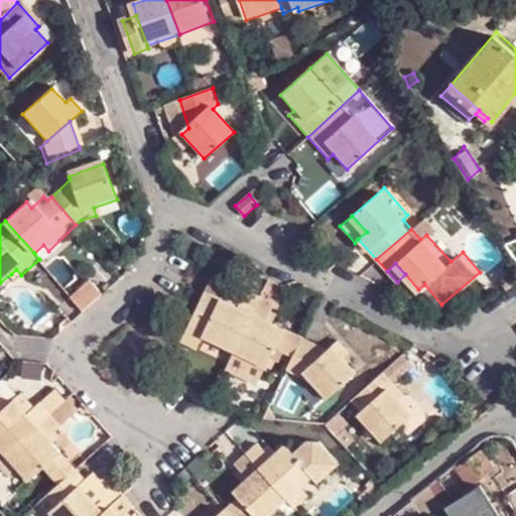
[(16,269),(11,274),(16,279),(21,275),(16,269)]
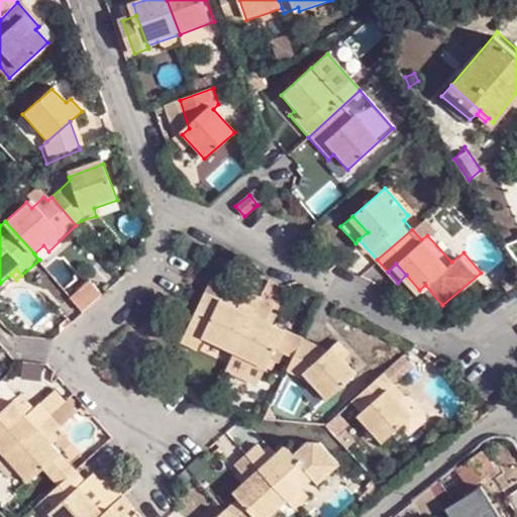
[(91,279),(72,296),(83,309),(102,292),(91,279)]
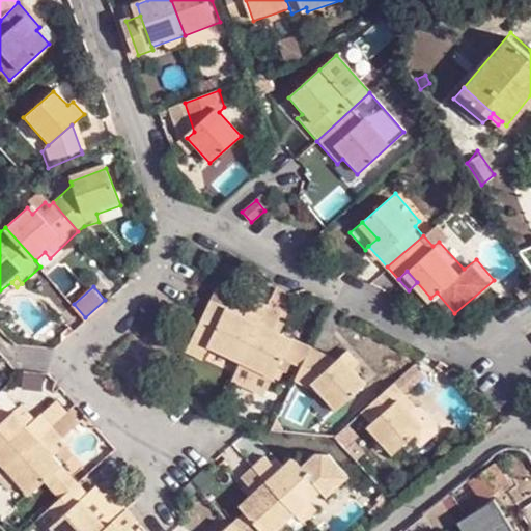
[(211,290),(180,352),(197,359),(201,346),(240,365),(267,308),(246,299),(236,318),(219,310),(224,296),(211,290)]
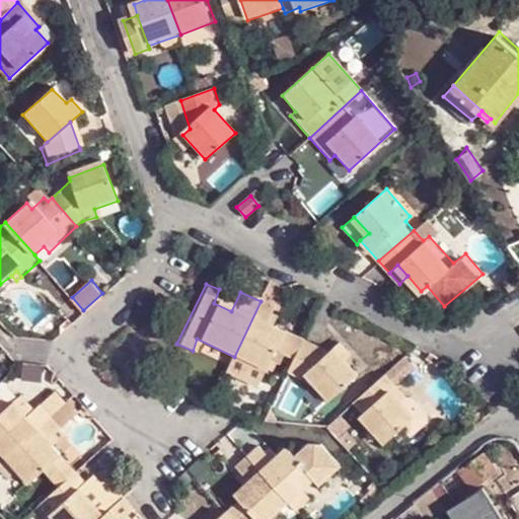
[(287,372),(301,342),(262,323),(269,305),(261,301),(234,357),(264,370),(273,348),(290,356),(285,372),(287,372)]
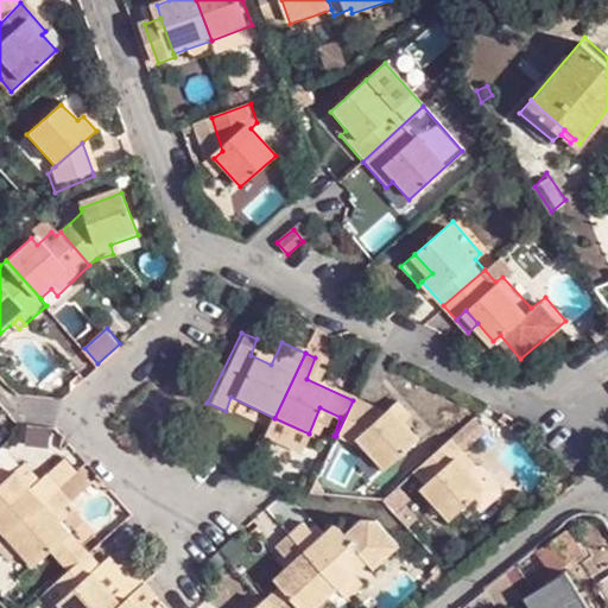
[(384,415),(353,400),(336,436),(353,443),(358,438),(387,472),(418,444),(399,423),(406,417),(396,403),(384,415)]
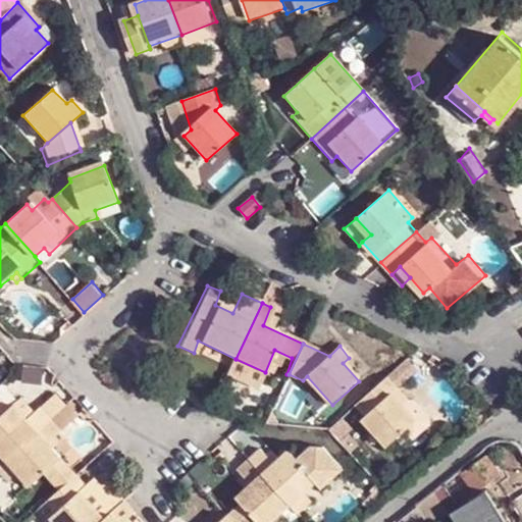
[(404,404),(383,381),(354,408),(364,419),(355,427),(378,455),(404,432),(410,427),(397,412),(404,404)]
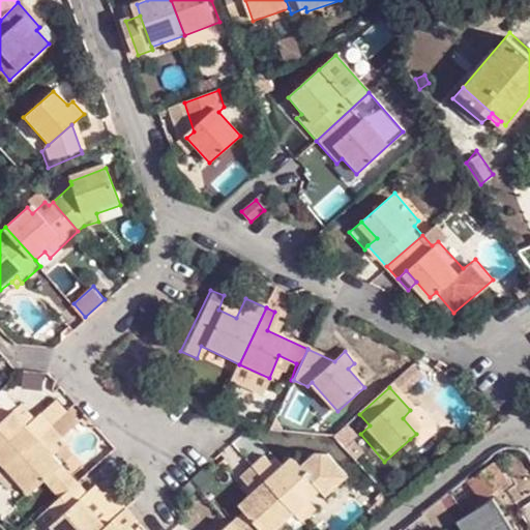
[(53,400),(38,412),(50,424),(64,411),(53,400)]
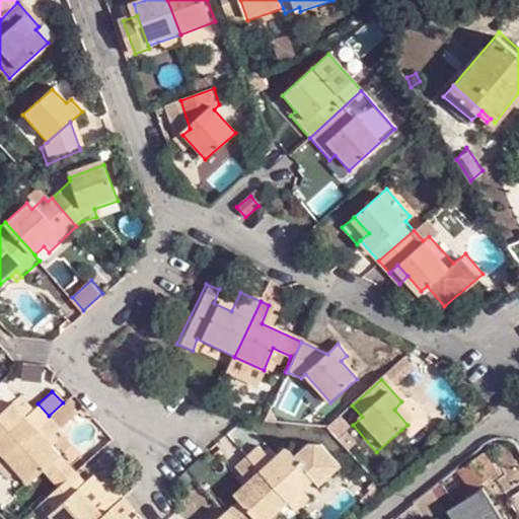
[(0,451),(3,455),(49,416),(38,403),(22,416),(11,401),(7,405),(0,397),(0,451)]
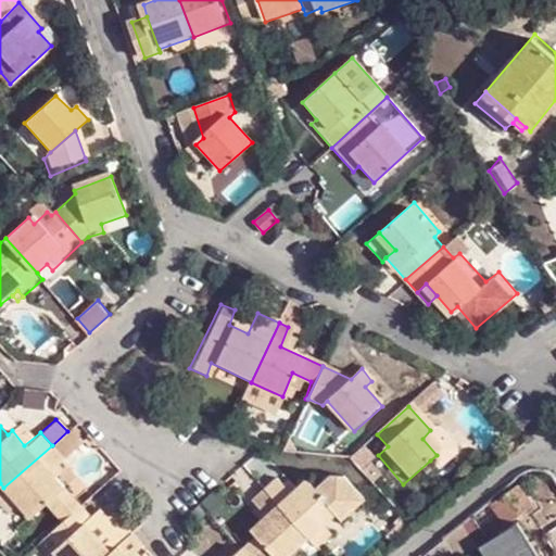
[(439,428),(430,430),(422,439),(437,455),(430,460),(438,470),(456,453),(456,446),(439,428)]
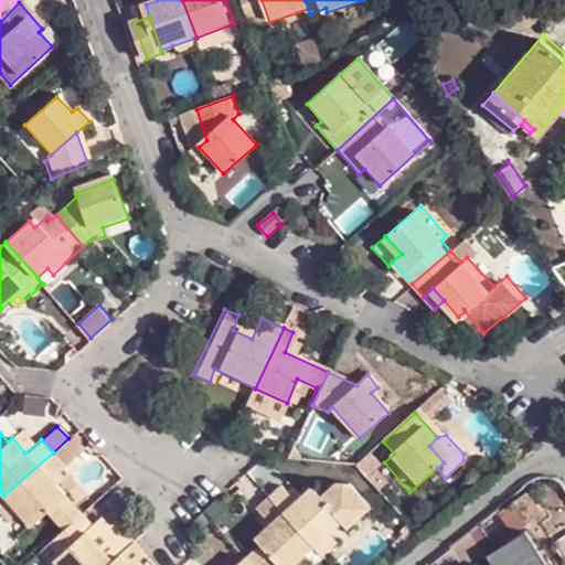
[(68,438),(53,452),(65,465),(82,450),(68,438)]
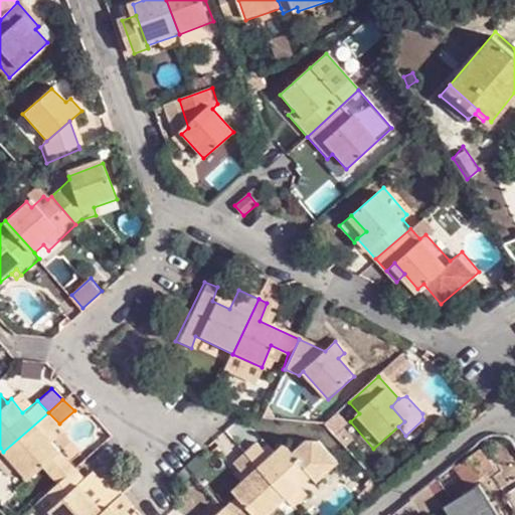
[(3,452),(0,454),(0,463),(6,470),(14,464),(26,478),(41,466),(49,474),(65,459),(50,443),(45,438),(52,431),(59,423),(48,412),(3,452)]
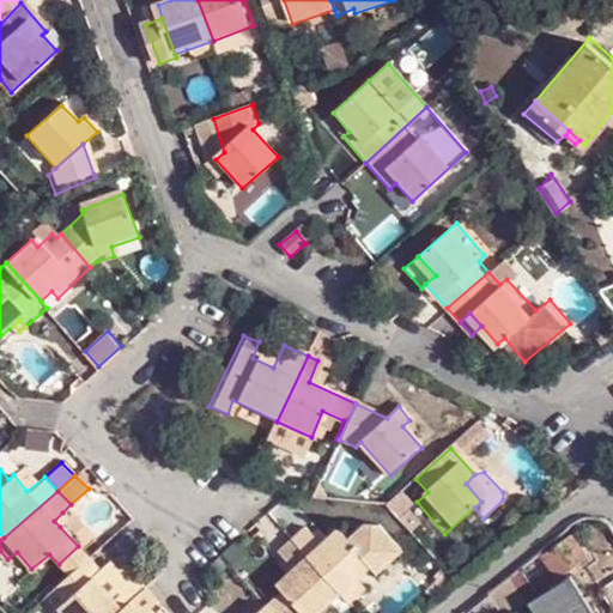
[(62,513),(54,521),(60,527),(68,519),(62,513)]
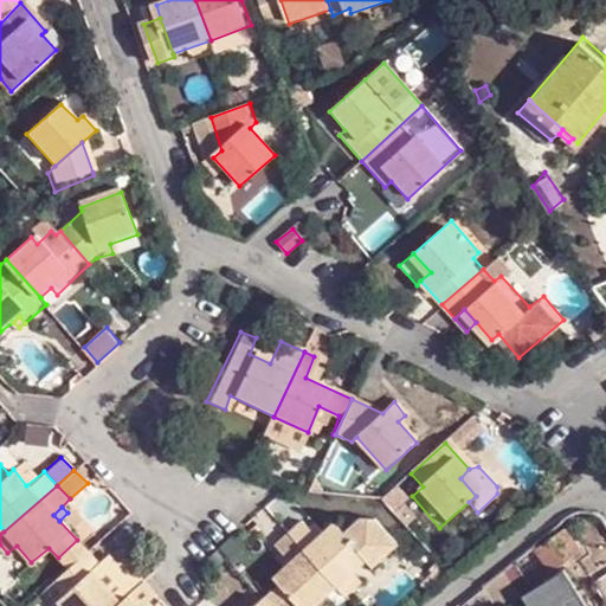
[(302,519),(291,529),(336,581),(353,566),(368,554),(374,561),(399,537),(376,515),(360,514),(343,529),(335,520),(317,536),(302,519)]
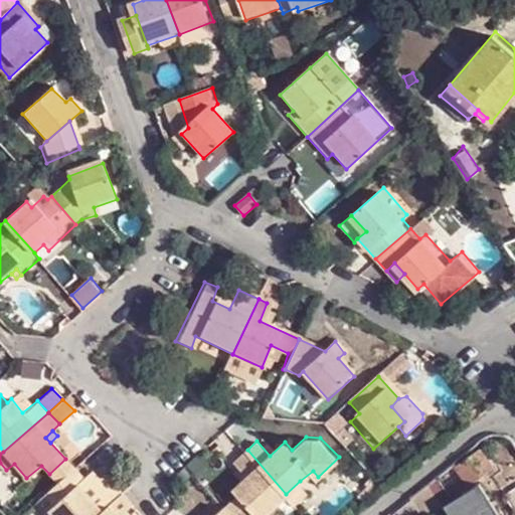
[(263,514),(286,494),(247,450),(234,462),(246,476),(230,491),(235,496),(224,505),(233,514),(263,514)]
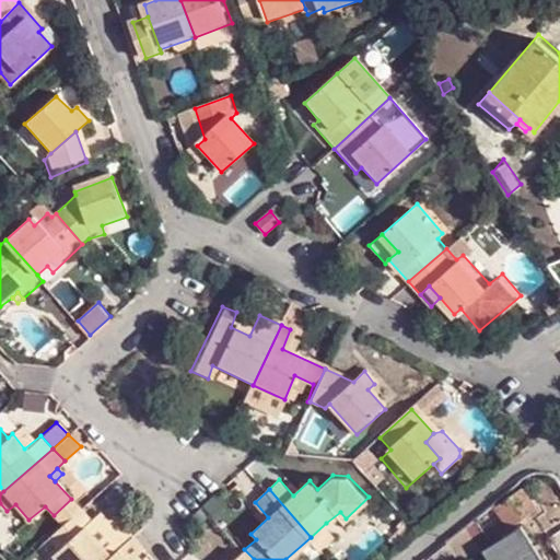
[(504,526),(529,512),(516,492),(492,509),(504,526)]
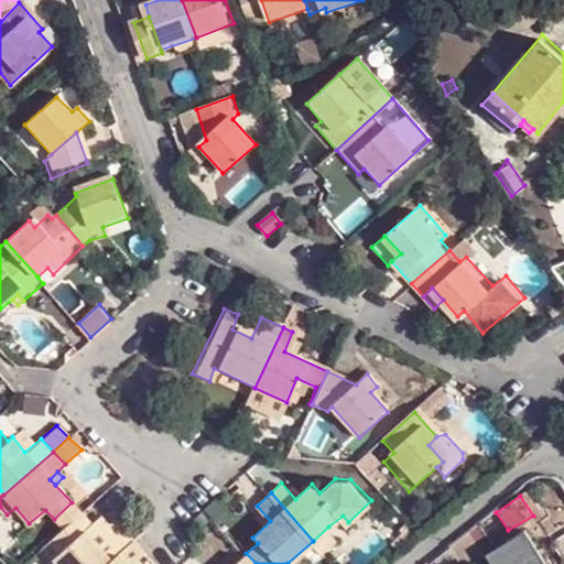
[(72,502),(54,519),(63,529),(80,512),(72,502)]
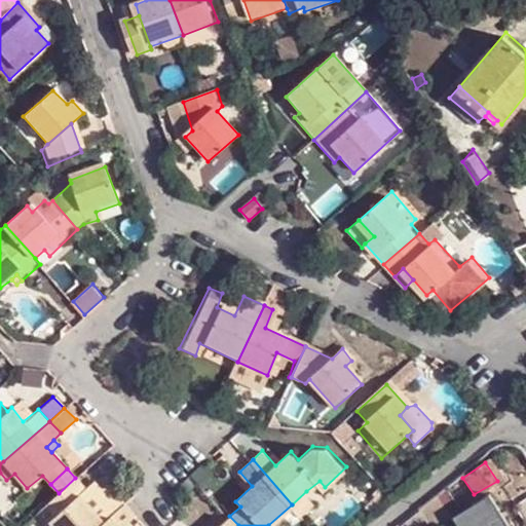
[(460,475),(445,488),(457,506),(474,494),(462,478),(460,475)]
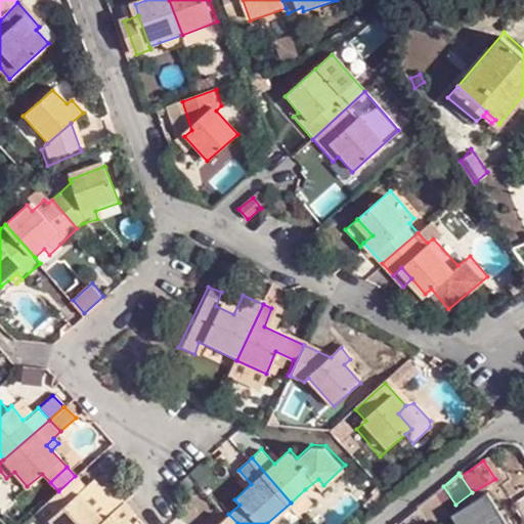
[(44,505),(36,512),(46,522),(50,518),(54,523),(98,523),(103,520),(124,501),(104,481),(95,489),(91,494),(83,486),(75,476),(58,491),(44,505)]
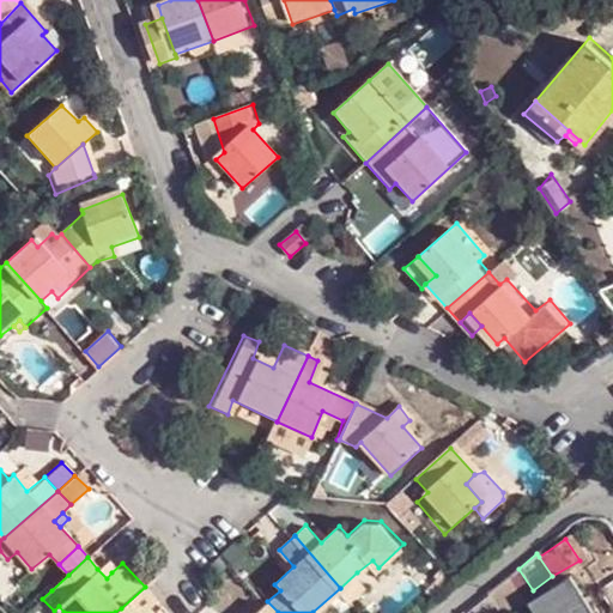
[(103,563),(97,569),(107,578),(111,572),(103,563)]
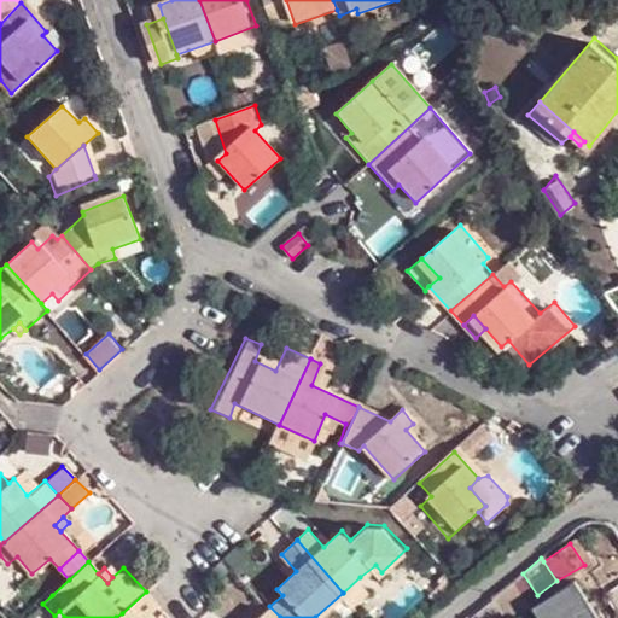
[(360,577),(343,593),(354,604),(369,588),(360,577)]
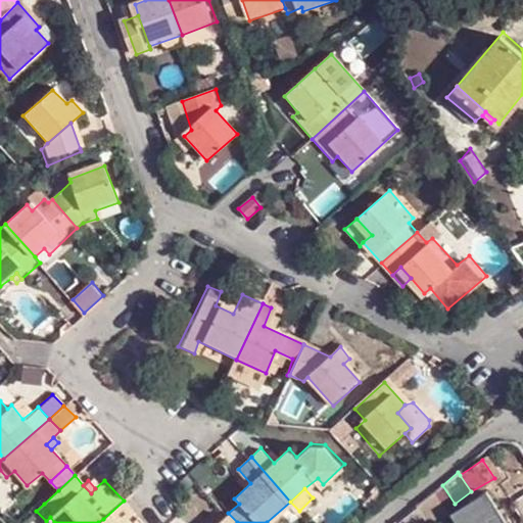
[(433,493),(414,508),(423,522),(426,522),(443,513),(433,493)]
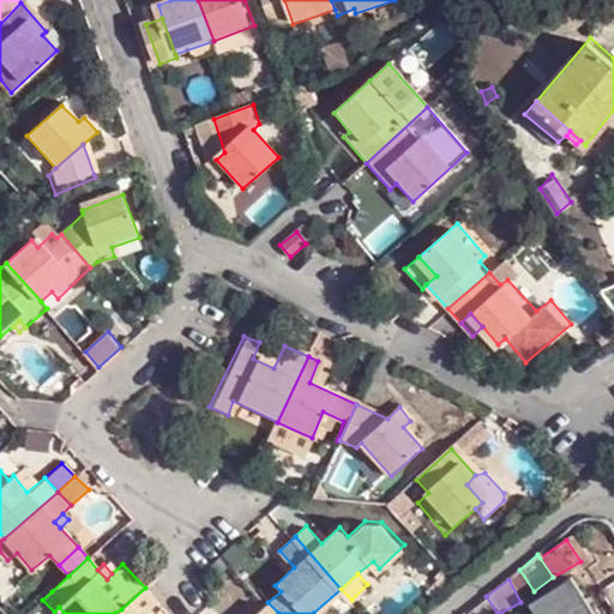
[(121,609),(115,613),(144,613),(158,601),(145,588),(121,609)]
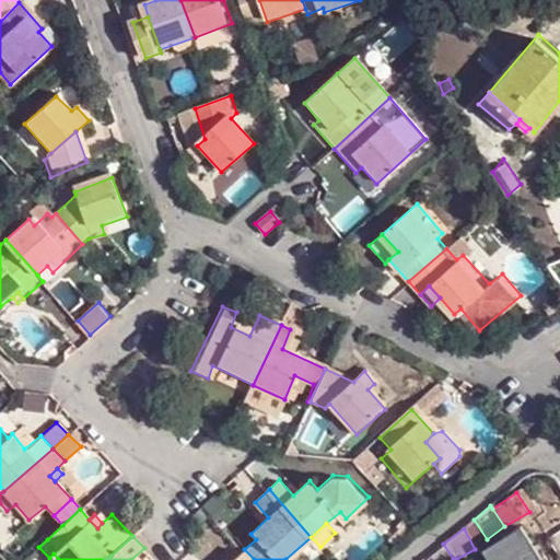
[(450,559),(441,547),(431,555),(434,559),(450,559)]
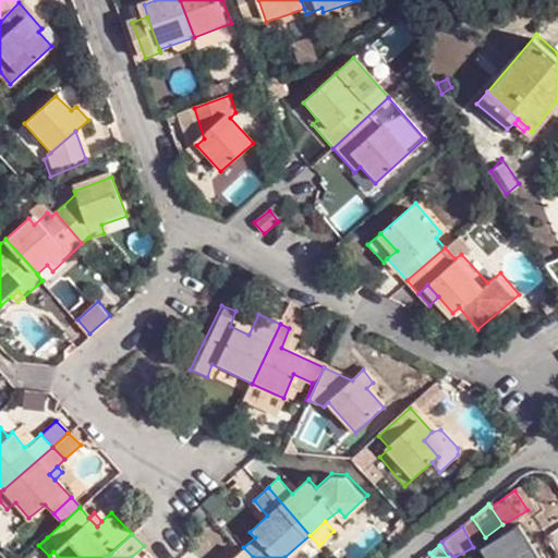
[(159,557),(179,557),(170,547),(159,557)]
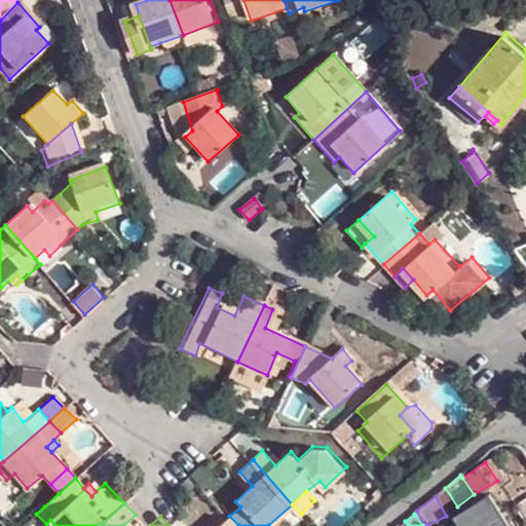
[(238,525),(229,516),(218,525),(238,525)]
